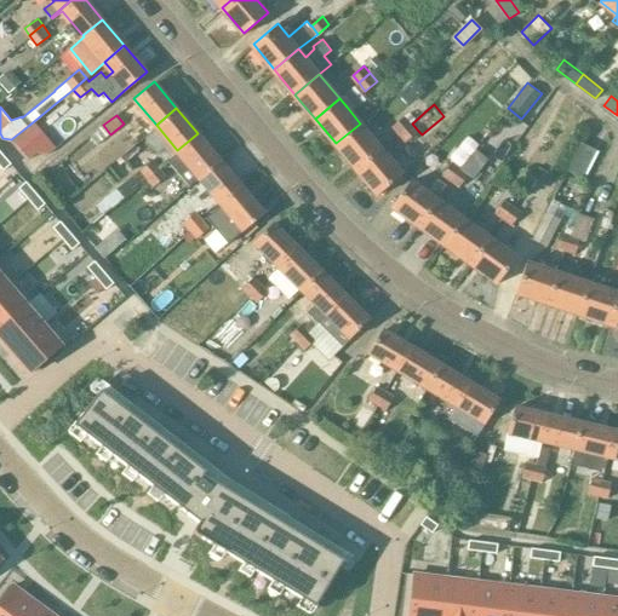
[(412,124),(411,122),(405,115),(394,125),(400,132),(401,133),(412,124)]
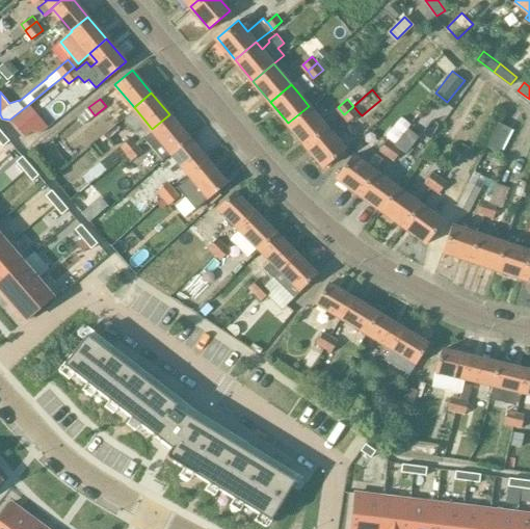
[(309,106),(288,123),(306,144),(326,127),(309,106)]
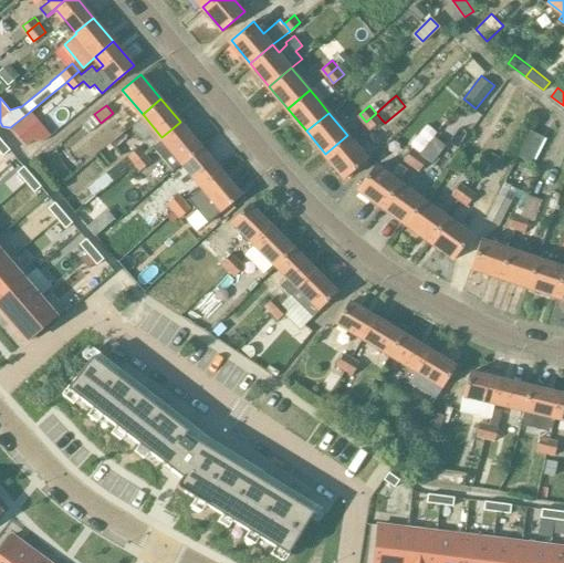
[(376,113),(366,122),(372,128),(380,121),(382,120),(376,113)]
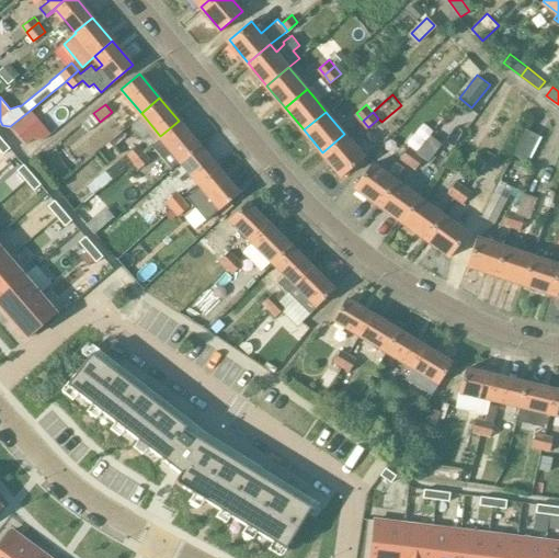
[(161,137),(153,145),(171,167),(198,145),(179,121),(160,136),(161,137)]
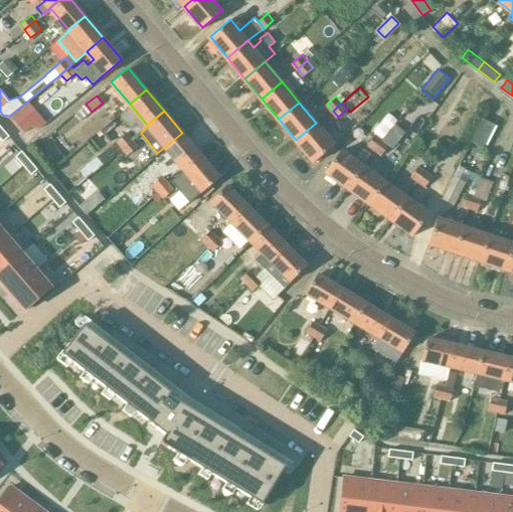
[(483,147),(495,123),(483,117),(471,141),(483,147)]
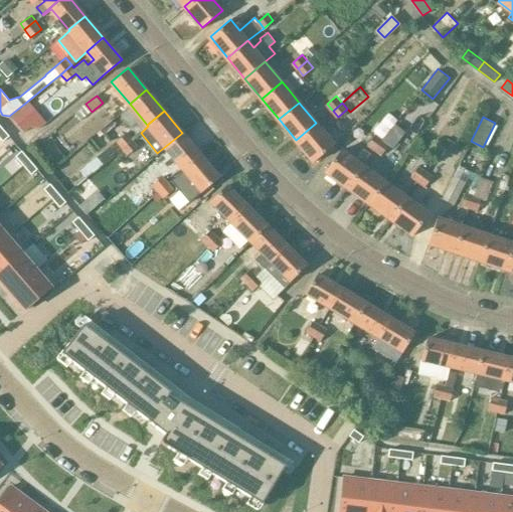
[(314,161),(334,144),(316,123),(296,140),(314,161)]
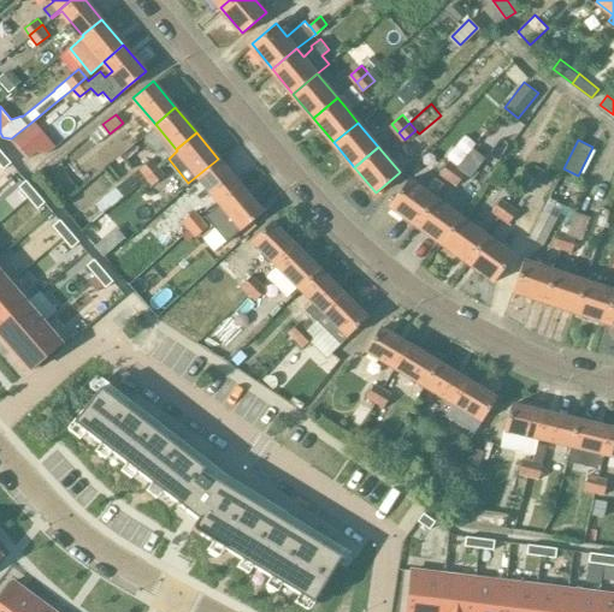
[(449,179),(458,185),(466,172),(468,173),(483,154),(473,147),(459,166),(449,179)]
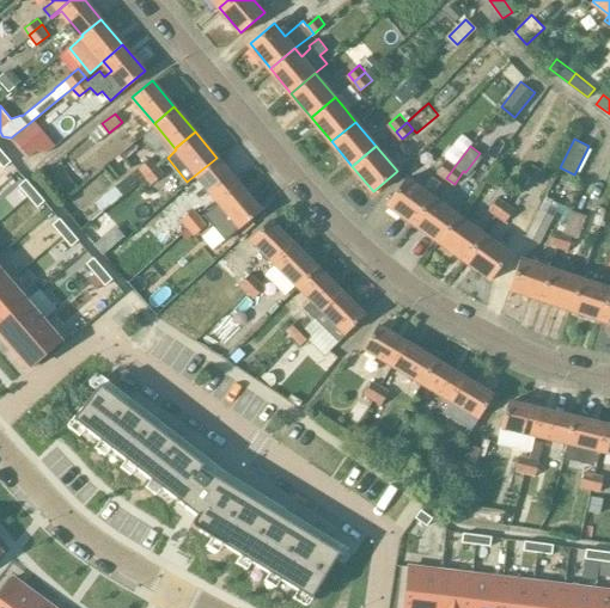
[(2,149),(0,151),(0,160),(5,166),(12,160),(2,149)]
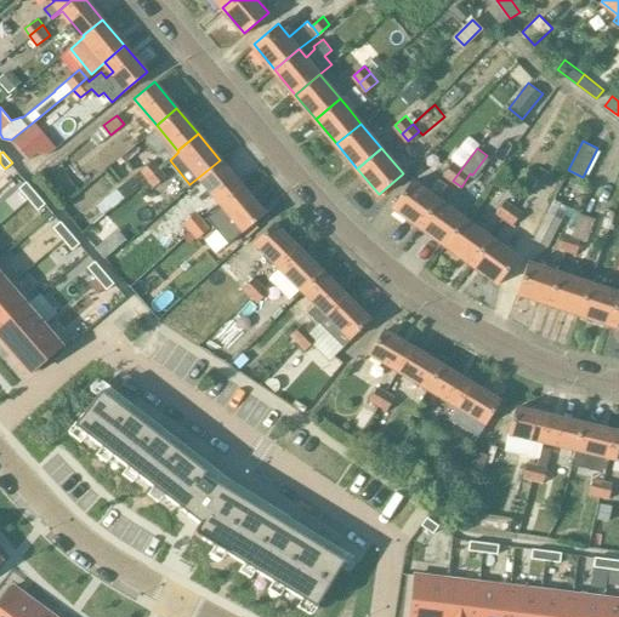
[(104,215),(140,184),(147,177),(159,166),(154,159),(142,170),(141,169),(97,205),(104,215)]
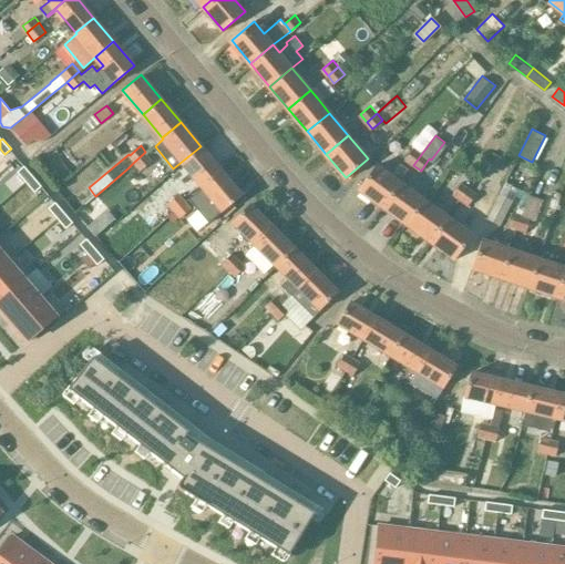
[(175,170),(183,163),(203,185),(221,170),(201,146),(173,168),(175,170)]
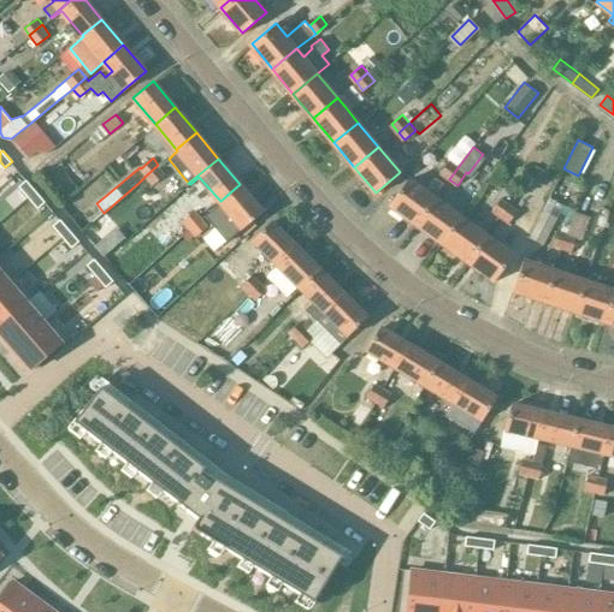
[(441,173),(449,179),(459,166),(450,160),(441,173)]
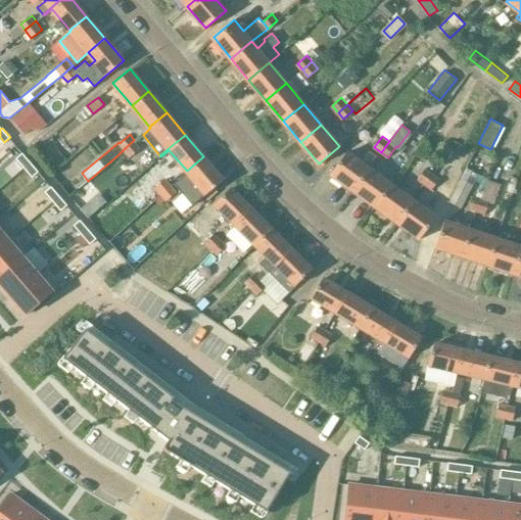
[(124,149),(130,156),(141,148),(134,140),(124,149)]
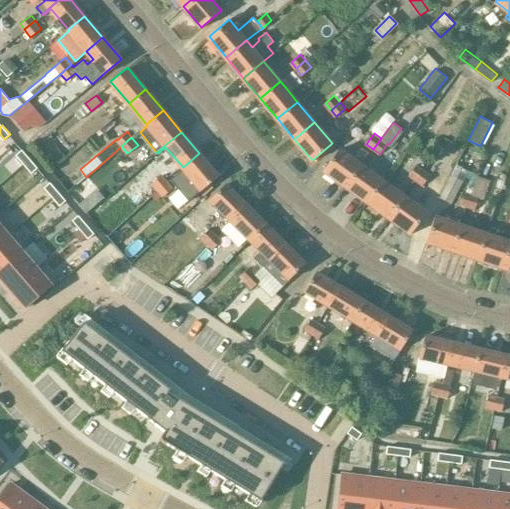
[(324,169),(346,185),(362,164),(340,147),(324,169)]
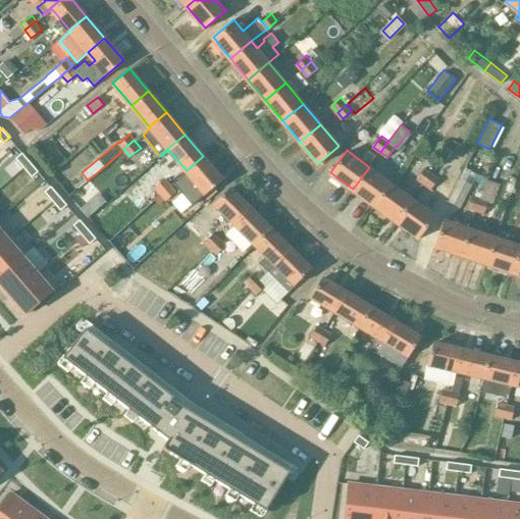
[(22,152),(16,157),(24,166),(31,161),(22,152)]
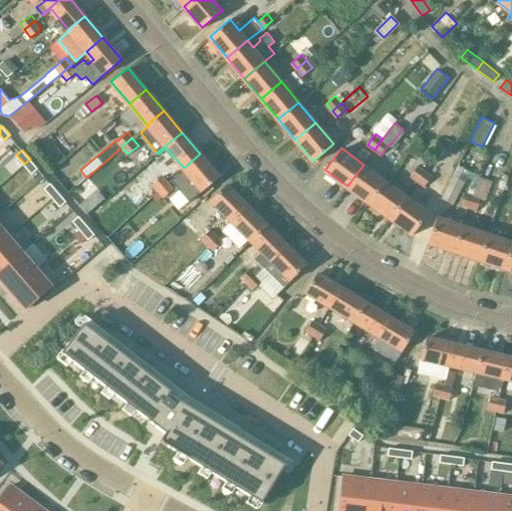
[(219,176),(200,154),(184,168),(202,190),(219,176)]
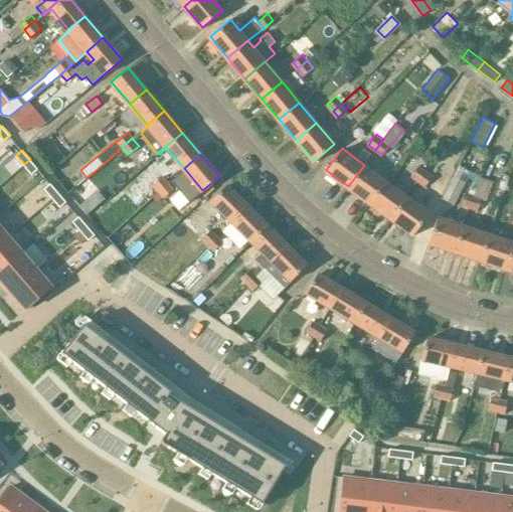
[(30,159),(24,164),(32,173),(38,168),(30,159)]
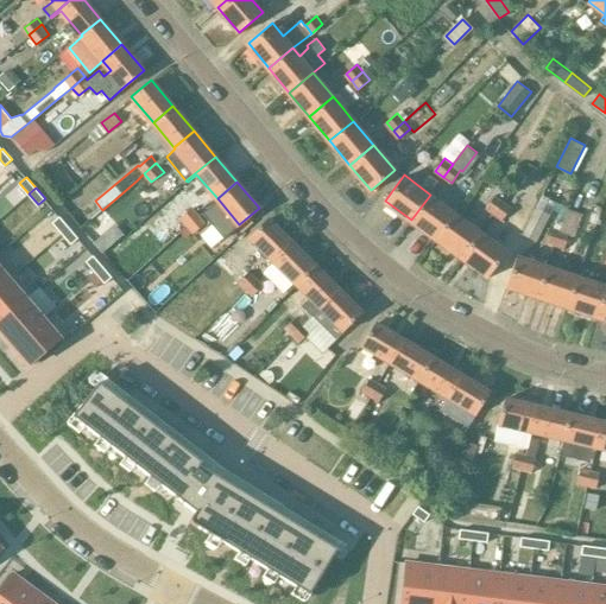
[(555,246),(565,248),(569,234),(575,236),(589,192),(576,188),(561,230),(555,246)]
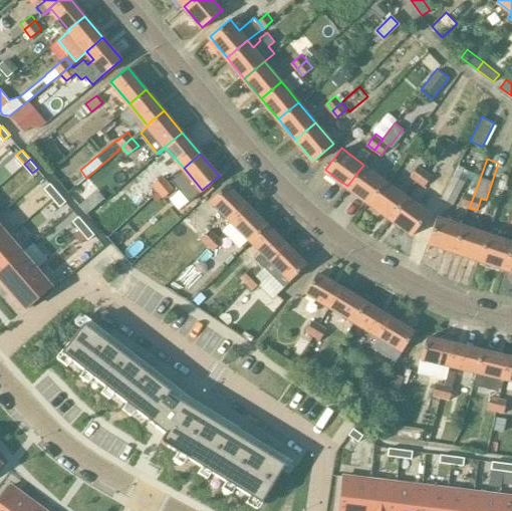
[(363,165),(347,186),(368,202),(385,180),(363,165)]
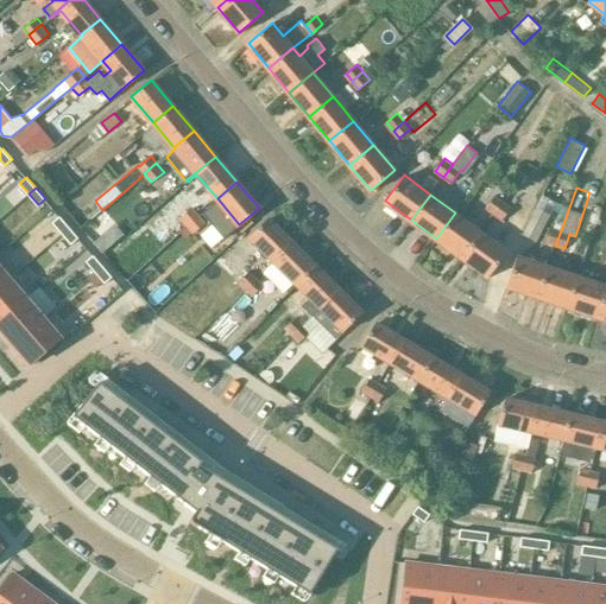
[(486,208),(494,214),(504,201),(496,195),(486,208)]
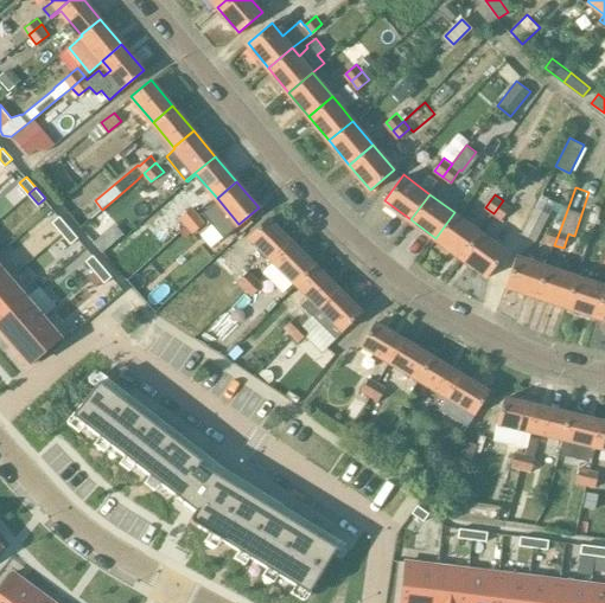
[(520,199),(507,225),(522,233),(536,206),(520,199)]
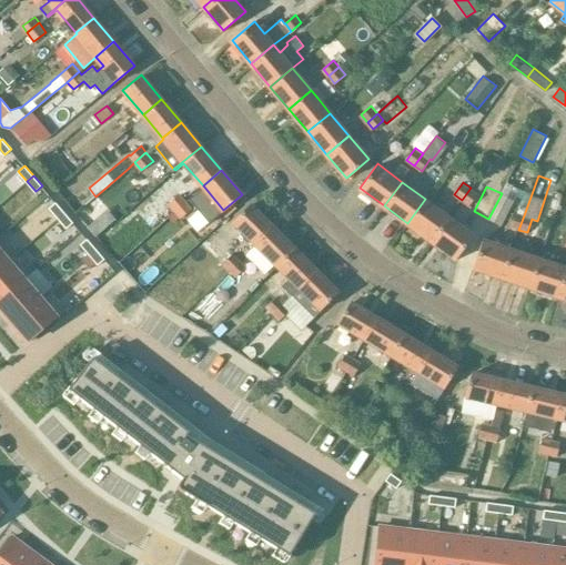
[(478,194),(471,188),(462,200),(470,205),(478,194)]
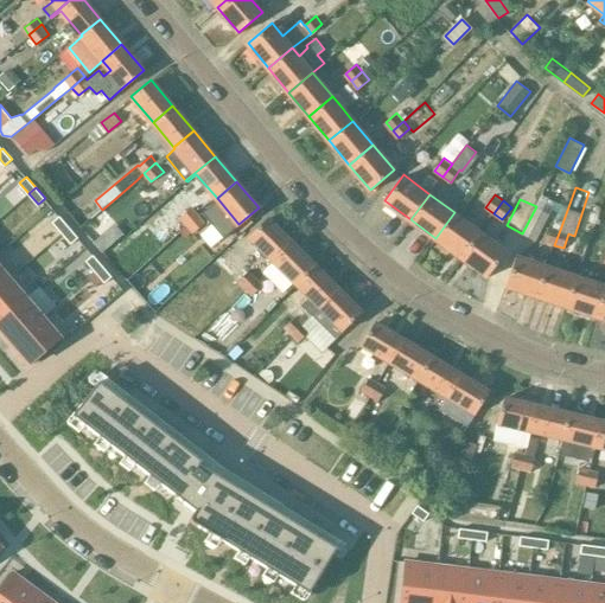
[(193,206),(180,217),(186,224),(199,213),(193,206)]
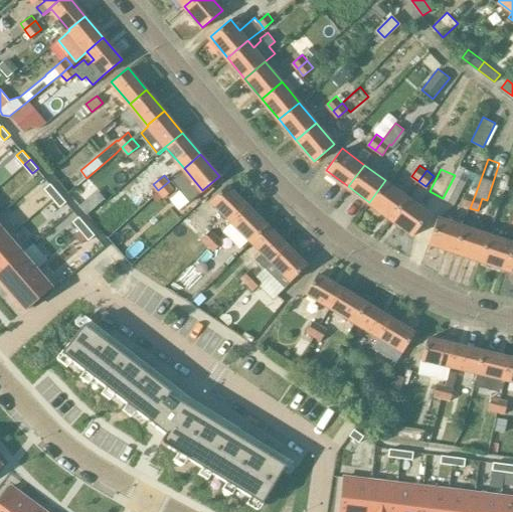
[(455,204),(467,181),(455,175),(443,198),(455,204)]
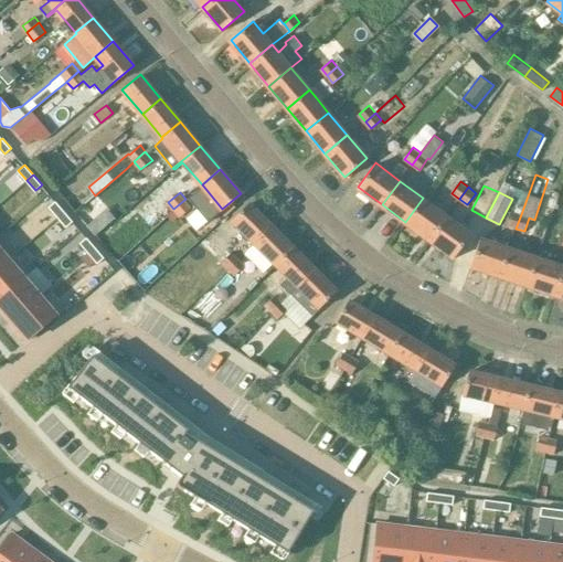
[(446,215),(423,198),(405,222),(429,239),(446,215)]
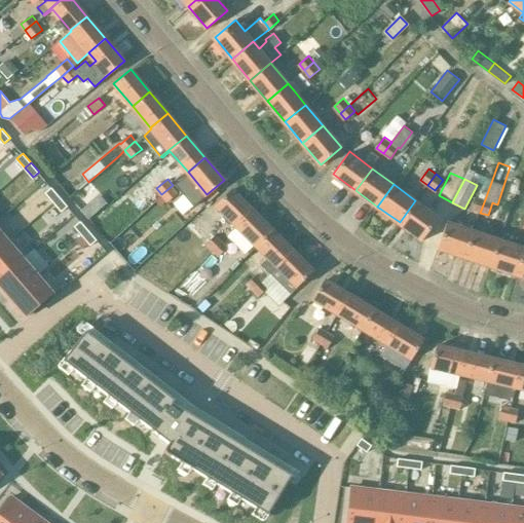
[(179,192),(173,185),(161,194),(167,201),(179,192)]
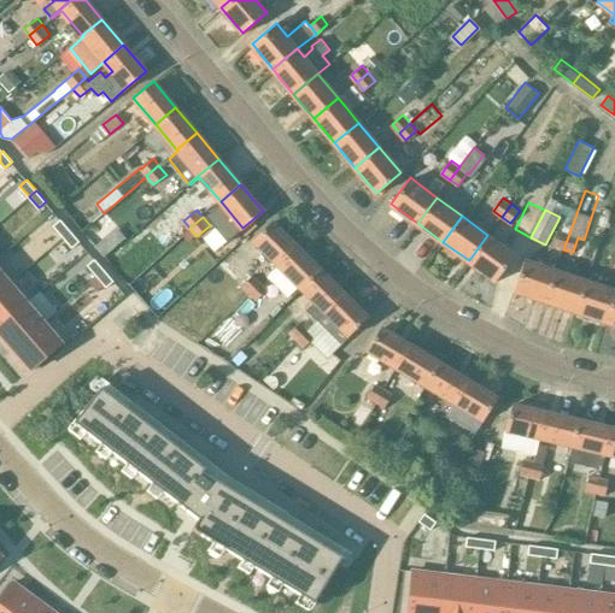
[(62,219),(54,225),(63,236),(70,230),(62,219)]
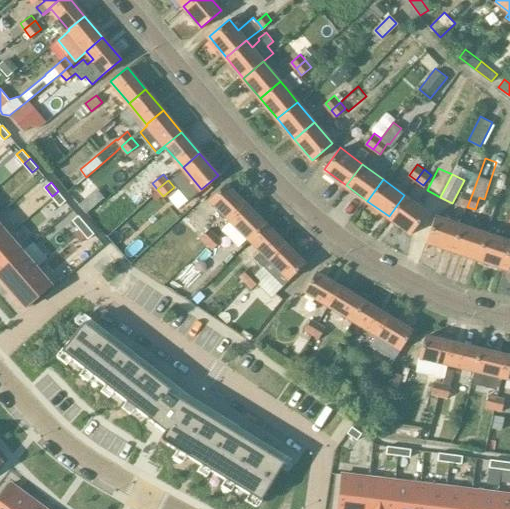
[(225,184),(210,199),(231,219),(245,204),(225,184)]
